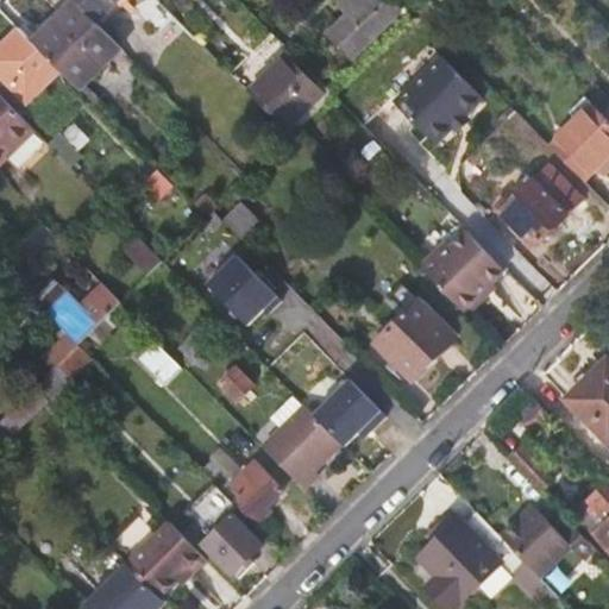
[(73,0),(31,41),(61,70),(80,90),(121,49),(100,27),(94,22),(73,0)]
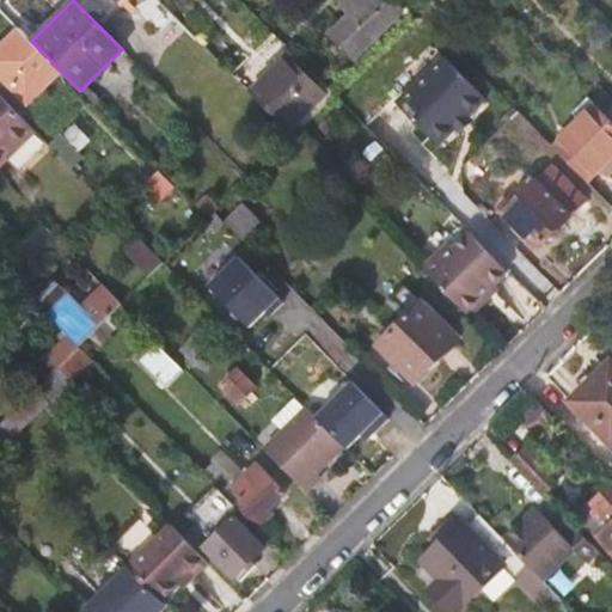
[(73,0),(95,22),(117,0),(118,0),(124,6),(129,11),(139,0),(73,0)]
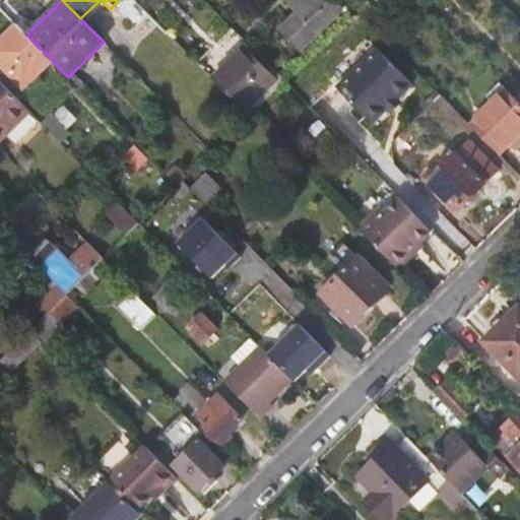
[(85,23),(106,5),(101,0),(100,0),(80,18),(85,23)]
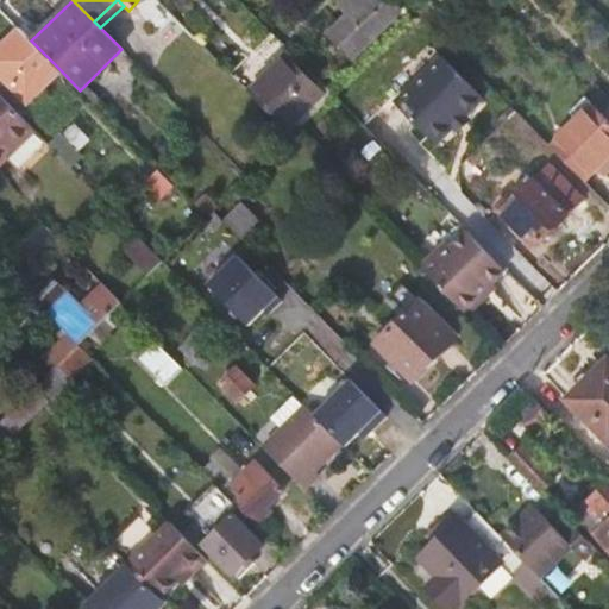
[(389,0),(343,0),(340,2),(350,12),(328,33),(352,57),(399,12),(405,17),(409,11),(399,0),(393,0),(391,1),(389,0)]
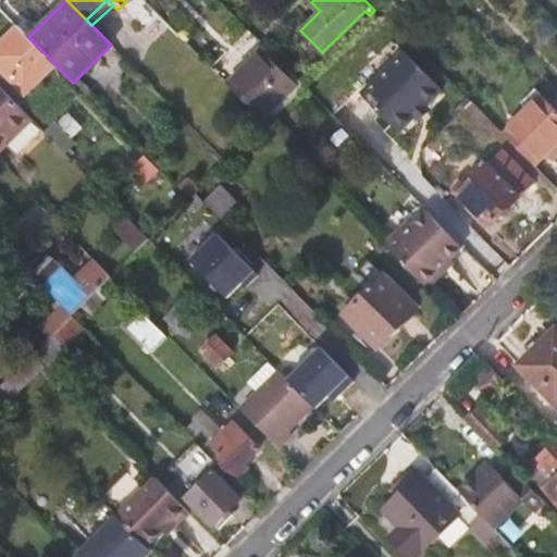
[(28,37),(16,25),(0,41),(0,67),(7,74),(26,94),(31,89),(34,93),(42,86),(39,82),(44,77),(42,77),(56,64),(28,37)]
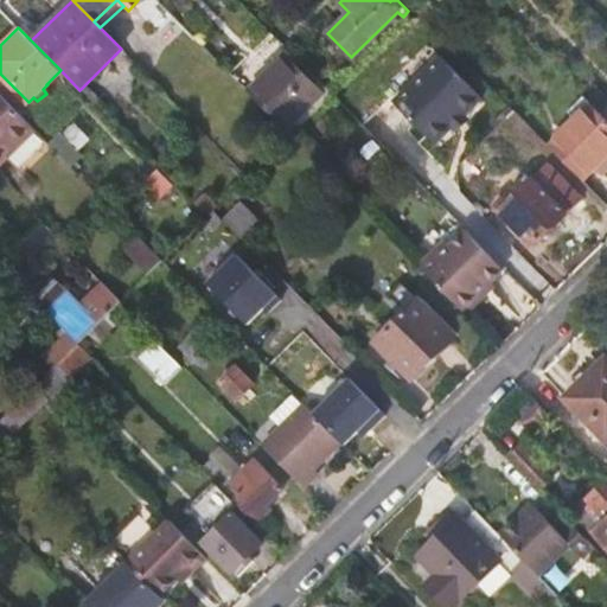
[(285,55),(246,93),(282,128),(321,93),(285,55)]
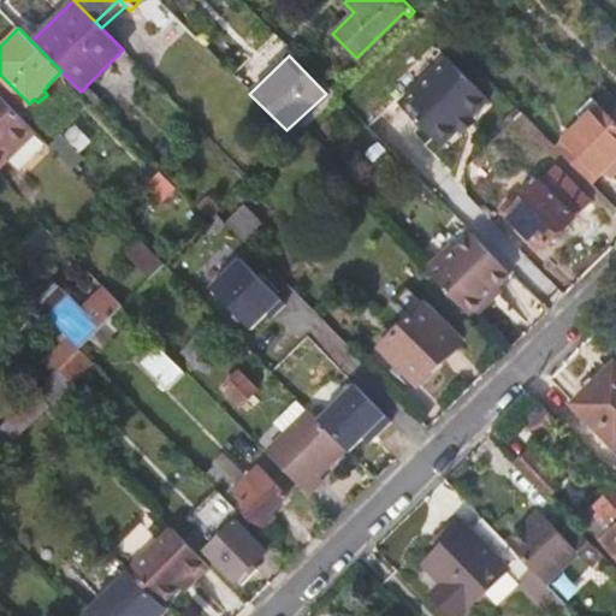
[(401,105),(444,148),(460,132),(473,117),(490,101),(448,58),(401,105)]
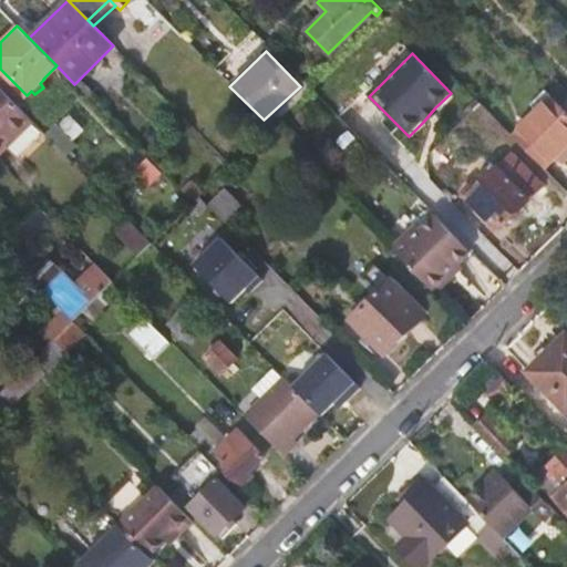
[(7,75),(0,82),(0,89),(16,105),(27,95),(7,75)]
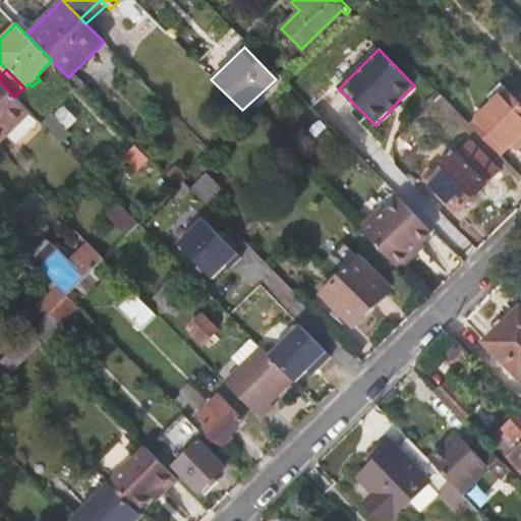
[(0,139),(7,133),(21,148),(44,126),(42,125),(14,97),(0,81),(0,139)]
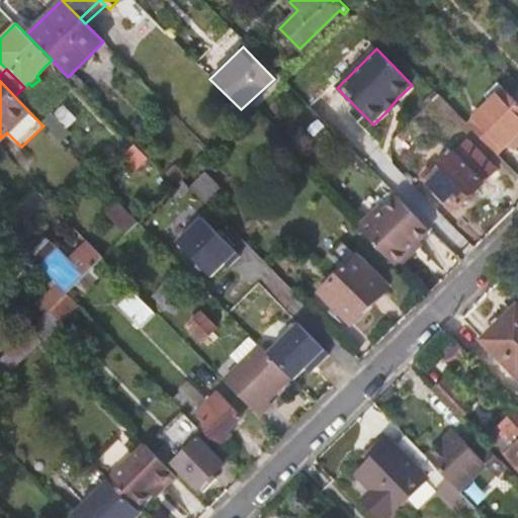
[(517,103),(503,89),(465,122),(495,153),(510,139),(515,144),(517,140),(517,103)]
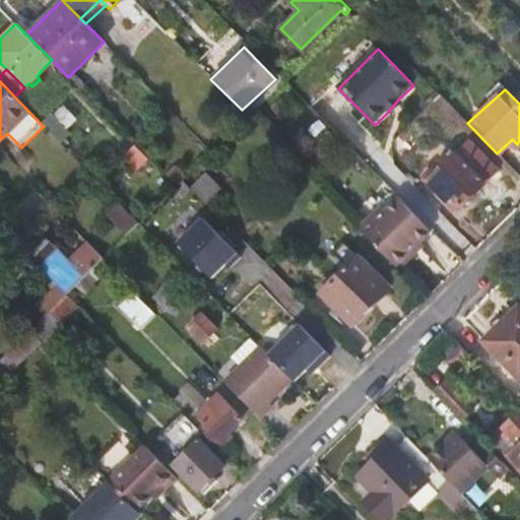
[(399,99),(388,112),(392,116),(404,104),(399,99)]
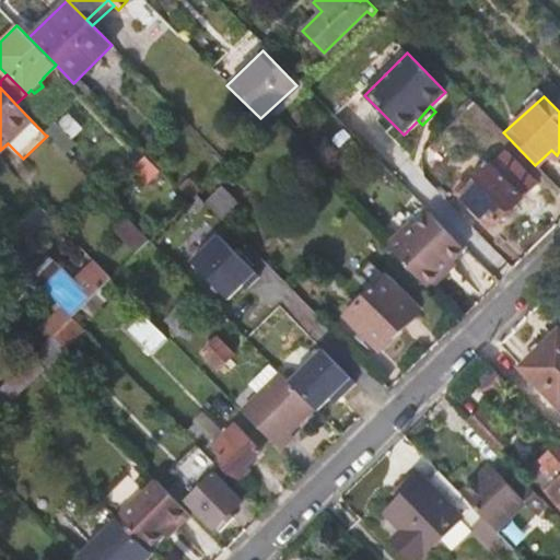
[(56,125),(45,135),(47,136),(66,155),(77,146),(56,125)]
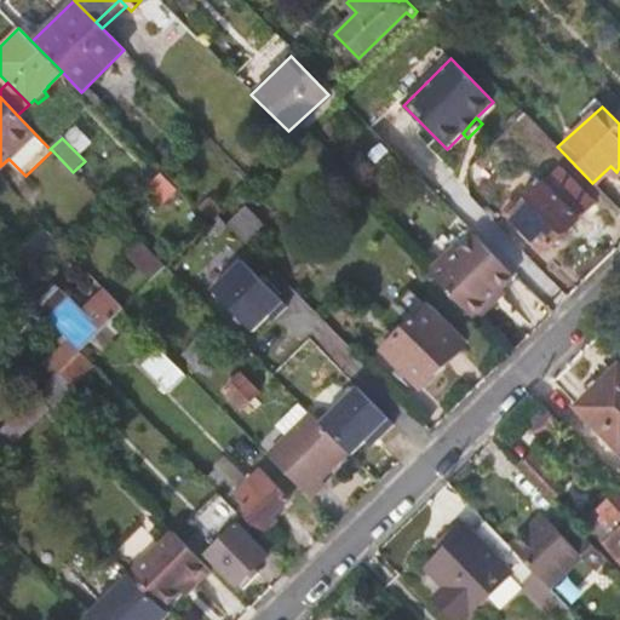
[(165,193),(172,185),(160,172),(156,177),(158,181),(150,189),(160,197),(162,196),(167,201),(170,197),(165,193)]
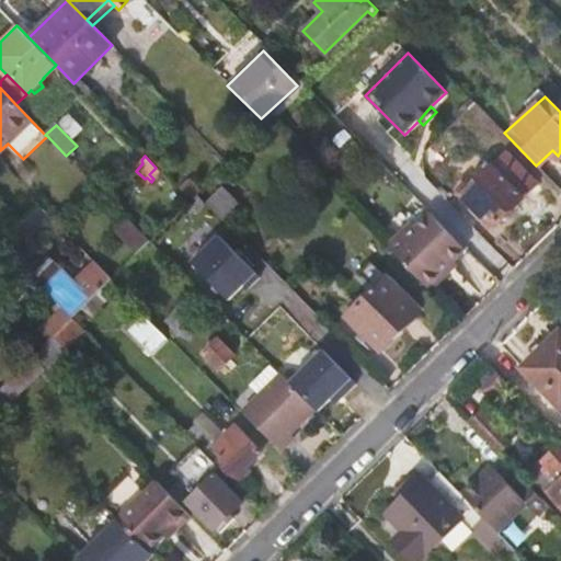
[(464,181),(455,189),(493,226),(523,197),(522,197),(535,184),(508,157),(495,170),(485,160),(474,169),(481,175),(470,186),(464,181)]
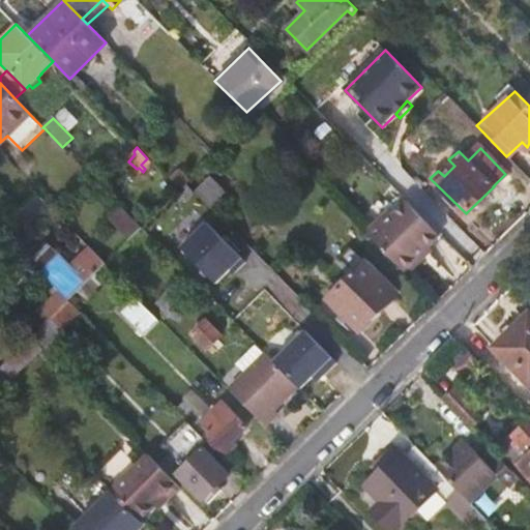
[(202,183),(194,177),(185,184),(209,208),(224,194),(208,177),(202,183)]
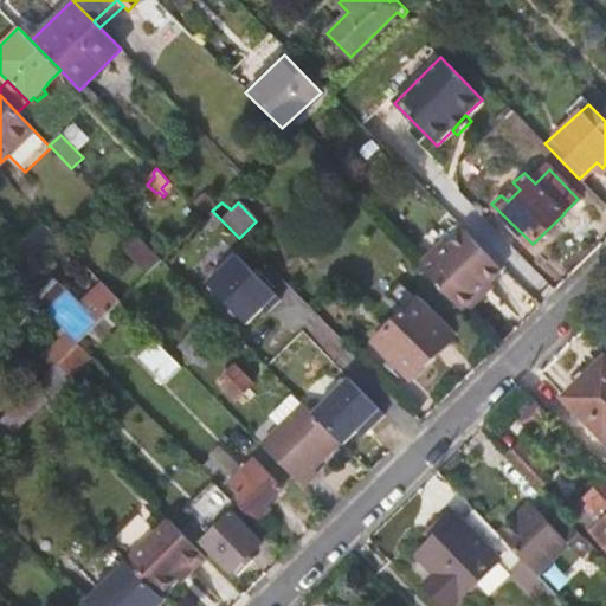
[(437,244),(416,265),(462,311),(483,290),(478,285),(487,277),(500,265),(462,227),(442,247),(437,244)]
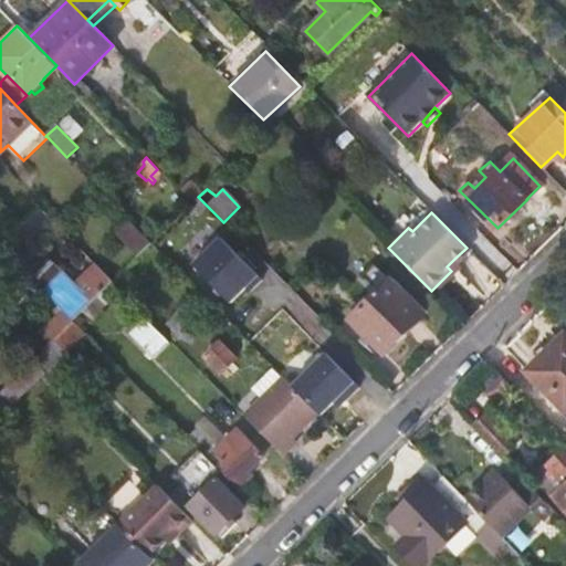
[(115,233),(138,257),(152,243),(128,220),(115,233)]
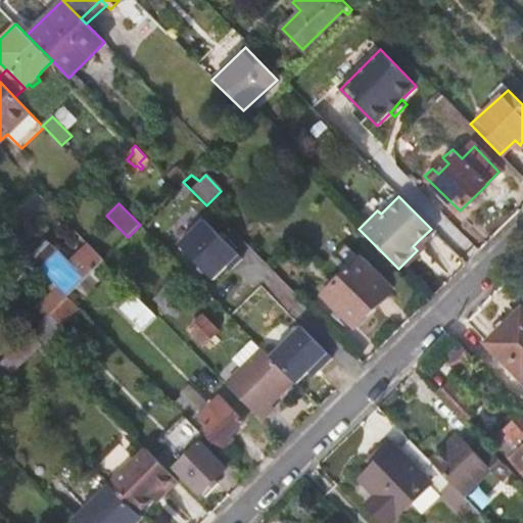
[(194,206),(168,230),(178,241),(204,218),(194,206)]
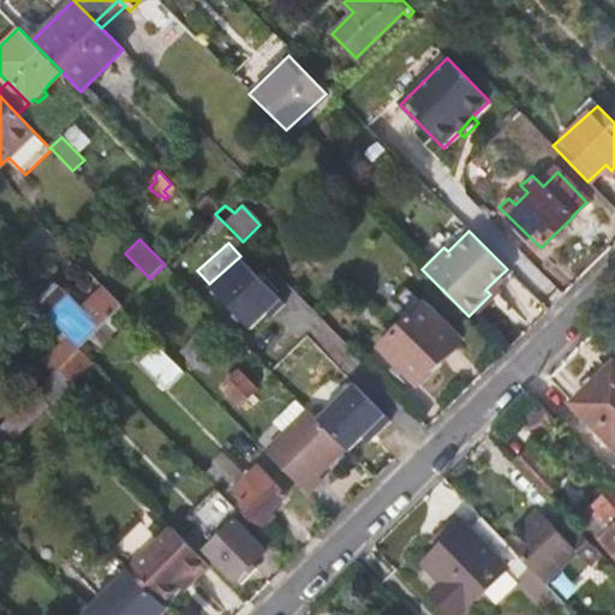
[(284,305),(239,260),(209,288),(250,330),(267,314),(270,317),(284,305)]
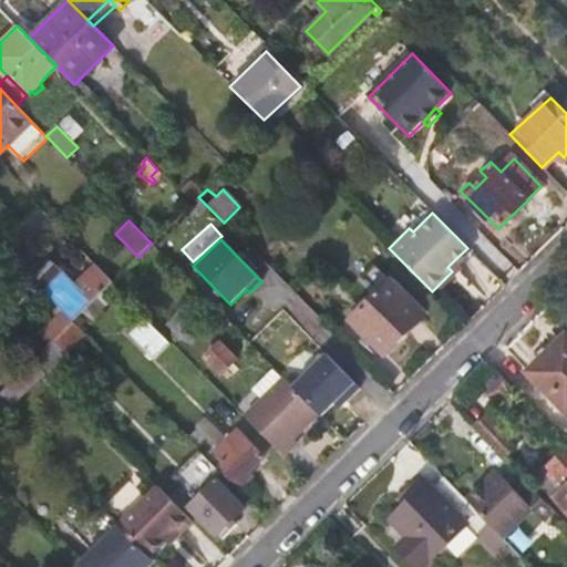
[(447,267),(452,271),(460,264),(455,259),(447,267)]
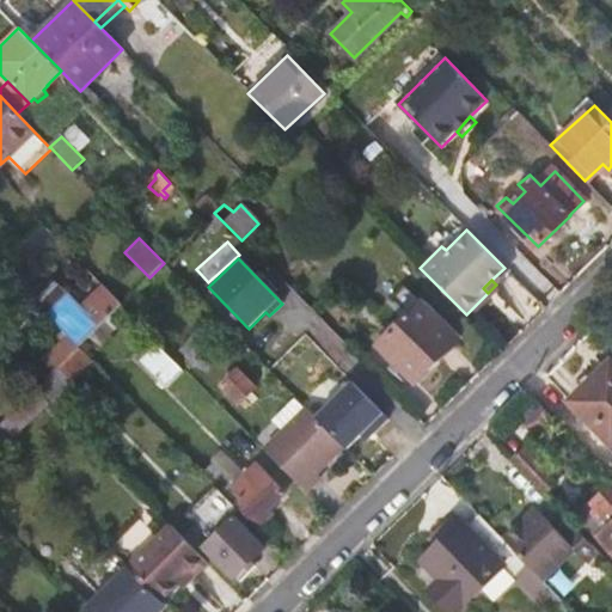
[(47,301),(30,285),(23,291),(40,308),(47,301)]
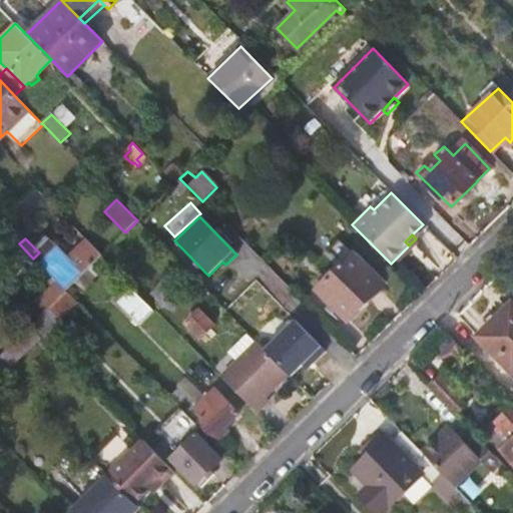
[(102,255),(85,238),(68,255),(62,261),(53,250),(39,264),(49,274),(66,291),(76,282),(89,269),(102,255)]
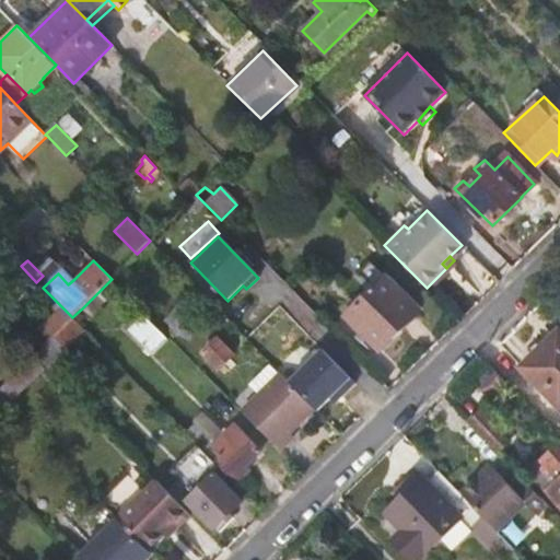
[(74,279),(63,268),(58,273),(68,284),(74,279)]
